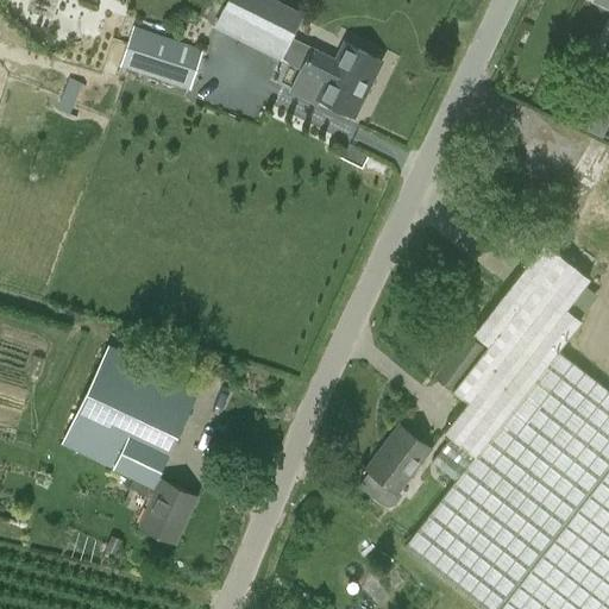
[(286,50),(305,13),(278,0),(226,0),(219,16),(286,50)]
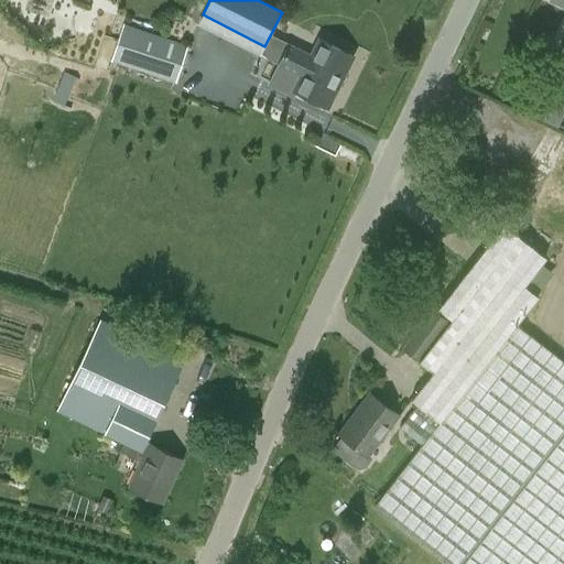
[(186,47),(122,26),(112,60),(175,80),(186,47)]
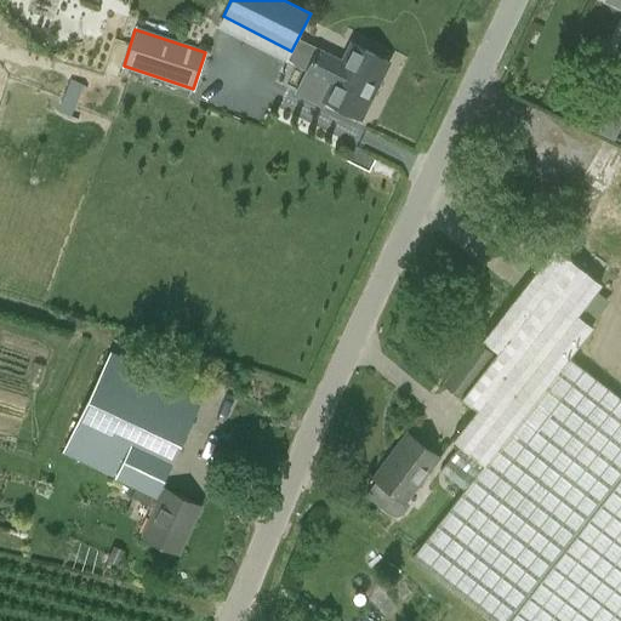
[(362,119),(389,61),(352,43),(343,60),(315,46),(305,72),(332,84),(324,101),(362,119)]
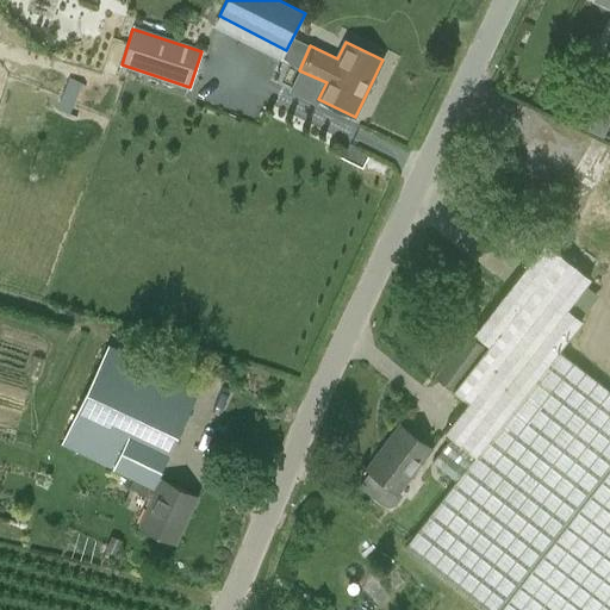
[(590,277),(545,241),(498,300),(528,319),(562,346),(583,319),(567,307),(590,277)]
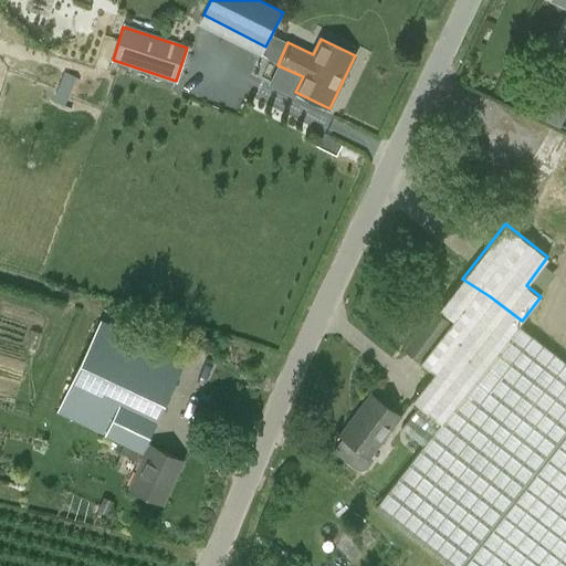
[(453,320),(451,321),(433,307),(425,318),(415,312),(408,320),(419,327),(402,349),(433,373),(412,399),(419,405),(401,428),(423,446),(376,507),(451,565),(565,565),(565,362),(519,325),(522,321),(490,296),(462,279),(439,308),(453,320)]
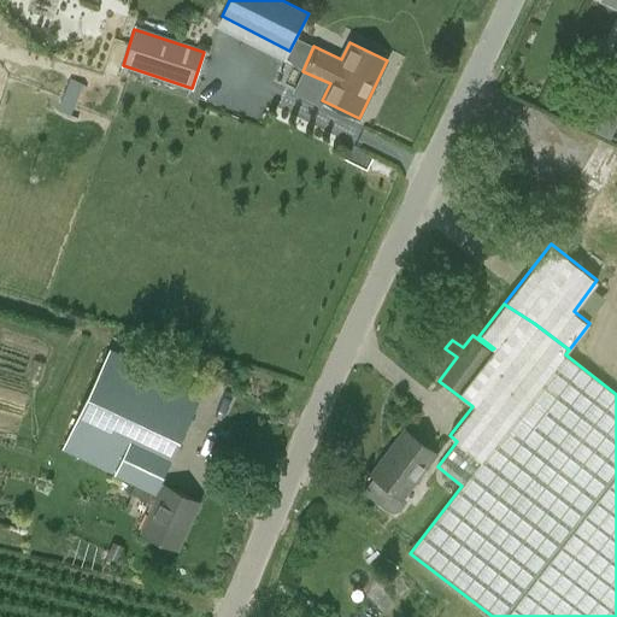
[(176,547),(198,501),(159,482),(201,392),(109,348),(60,448),(134,482),(129,492),(153,504),(141,530),(176,547)]
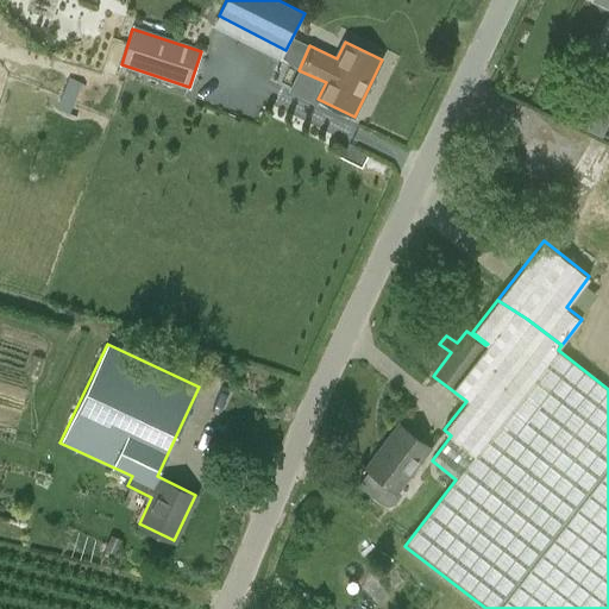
[(357,484),(381,502),(387,504),(391,504),(396,501),(402,493),(399,490),(432,447),(400,422),(364,469),(368,471),(357,484)]
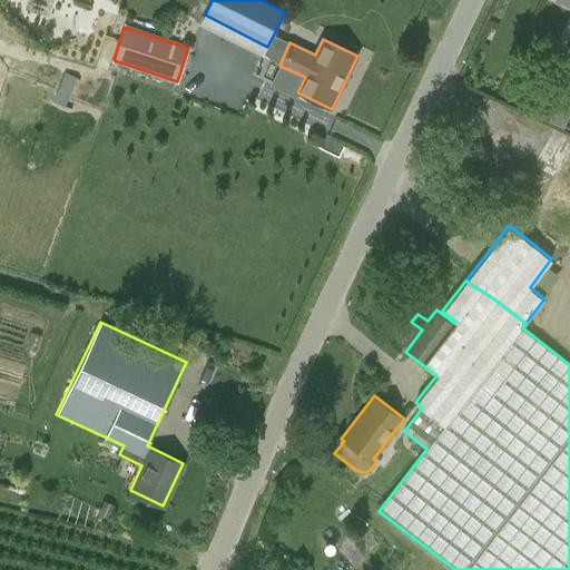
[(107,520),(112,507),(105,503),(98,516),(107,520)]
